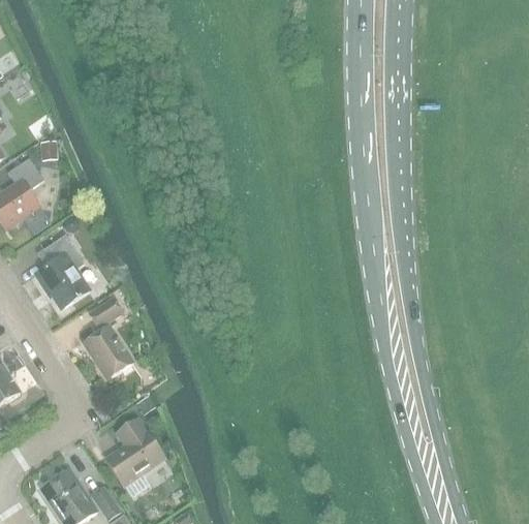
[(40,141),(41,159),(57,157),(56,140),(40,141)]
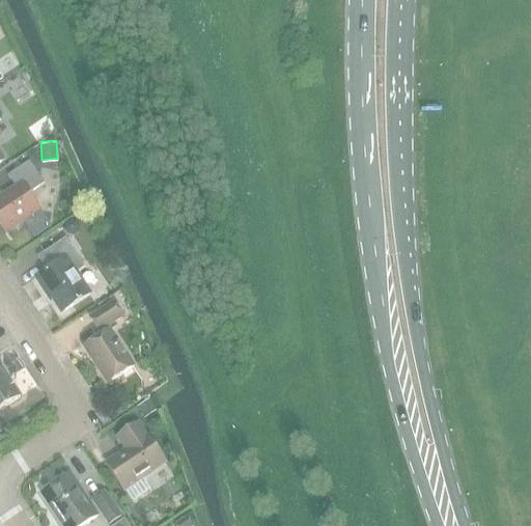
[(0,194),(0,220),(5,228),(40,205),(31,192),(32,186),(45,178),(30,157),(8,171),(17,184),(0,194)]
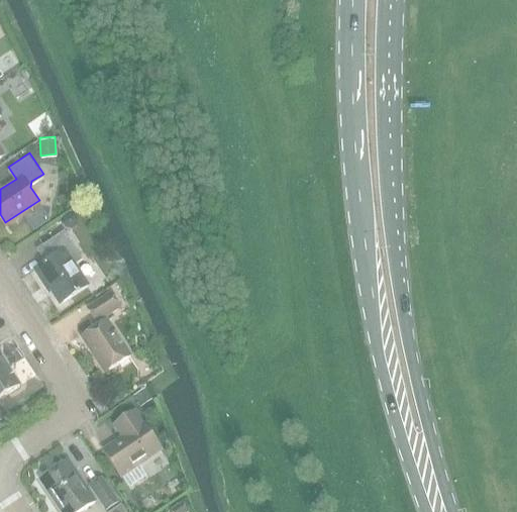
[(64,213),(63,218),(66,223),(71,224),(75,221),(76,215),(73,211),(68,210),(64,213)]
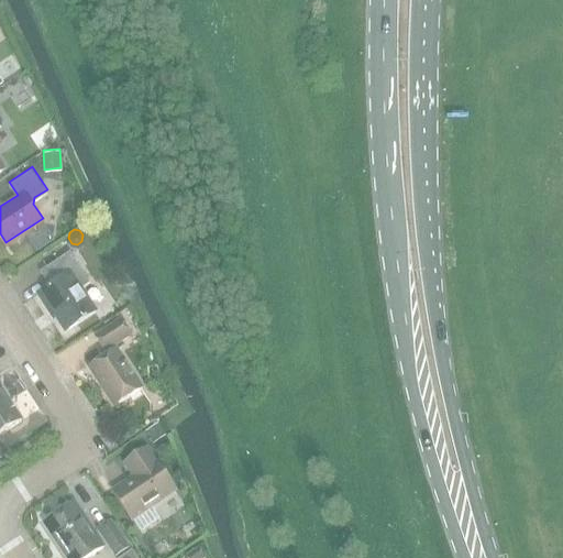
[(40,269),(50,282),(37,290),(48,307),(52,305),(66,328),(96,308),(80,285),(90,280),(69,249),(40,269)]
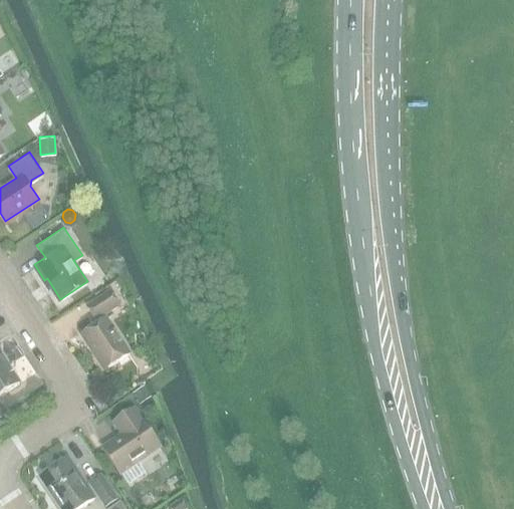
[(104,311),(119,302),(110,288),(87,304),(96,317),(96,316),(99,320),(81,332),(104,367),(130,350),(104,311)]
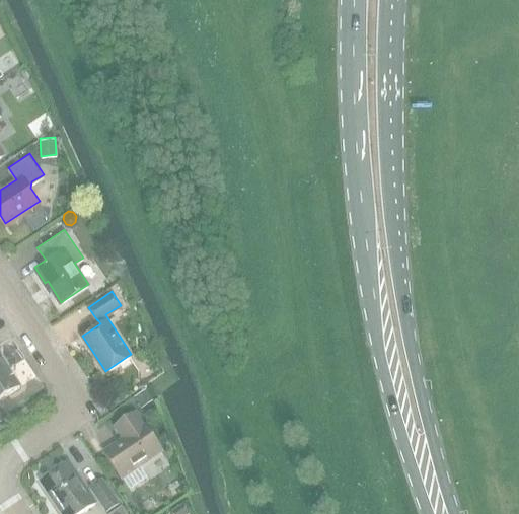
[(0,419),(8,414),(4,409),(0,401),(0,396),(20,384),(7,365),(0,369),(0,419)]
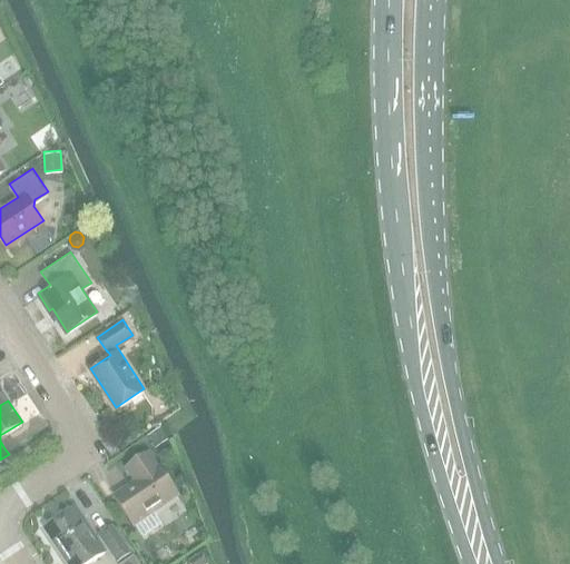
[(148,432),(155,444),(166,437),(159,425),(148,432)]
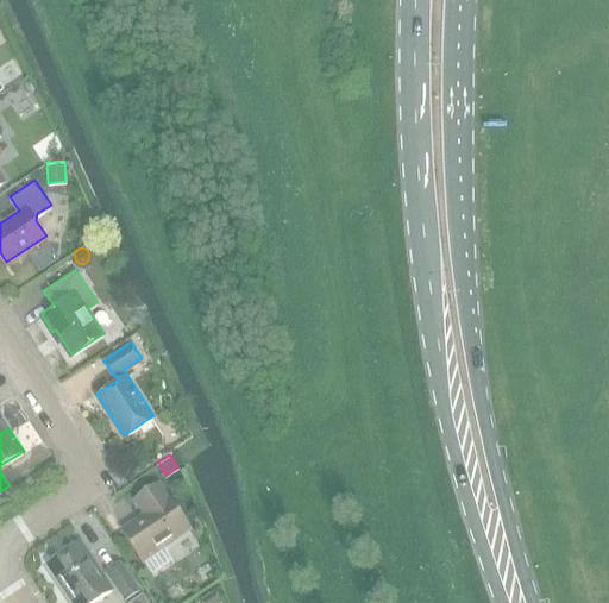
[(123,527),(142,557),(189,526),(169,496),(168,496),(158,481),(136,496),(145,512),(123,527)]
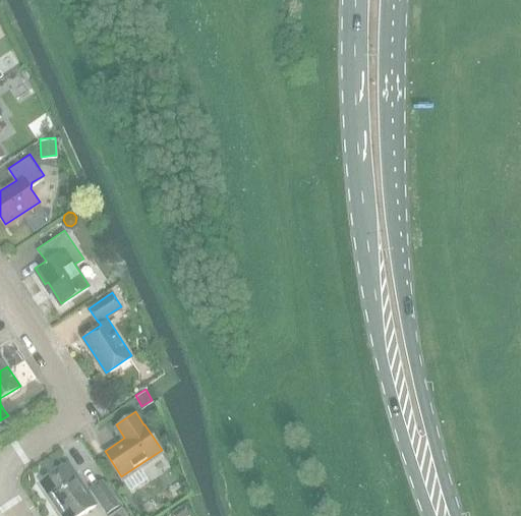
[(42,479),(65,515),(73,515),(95,502),(68,461),(42,479)]
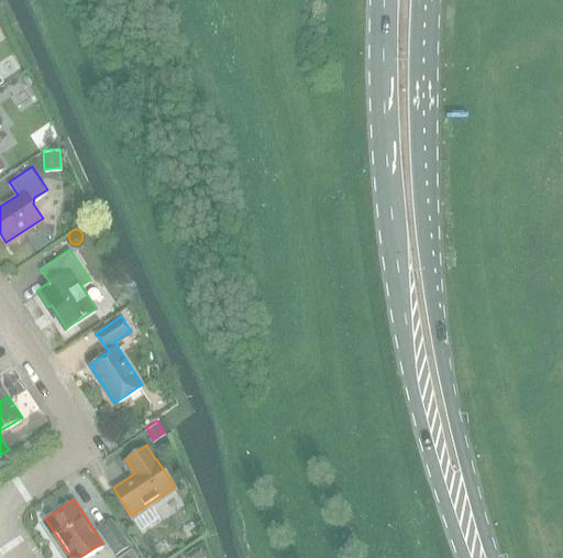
[(99,525),(116,551),(127,544),(110,517),(99,525)]
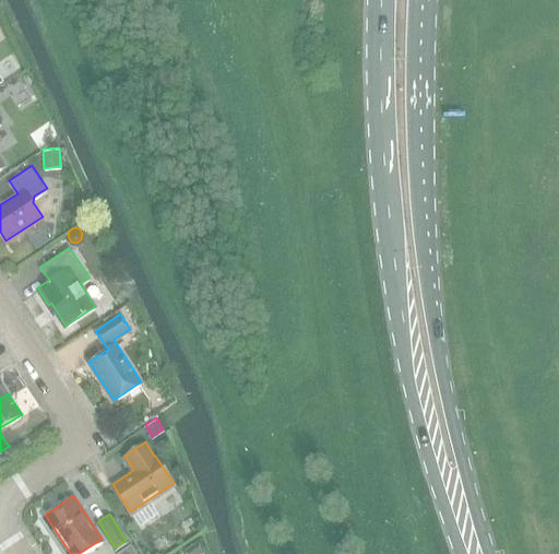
[(195,541),(185,547),(188,553),(195,553),(202,551),(195,541)]
